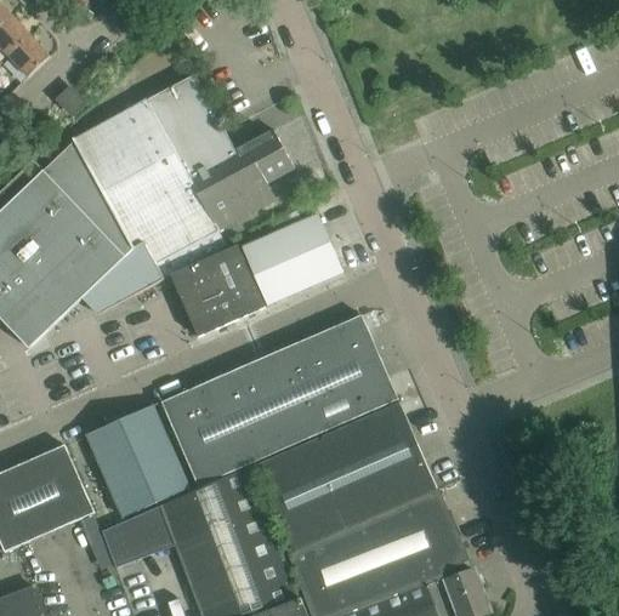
[(0,21),(10,13),(0,3),(0,21)]
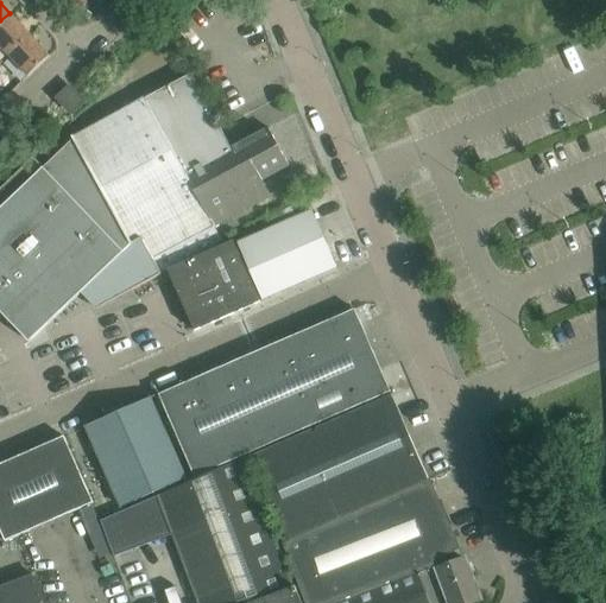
[(10,13),(0,20),(0,46),(6,54),(29,33),(10,13)]
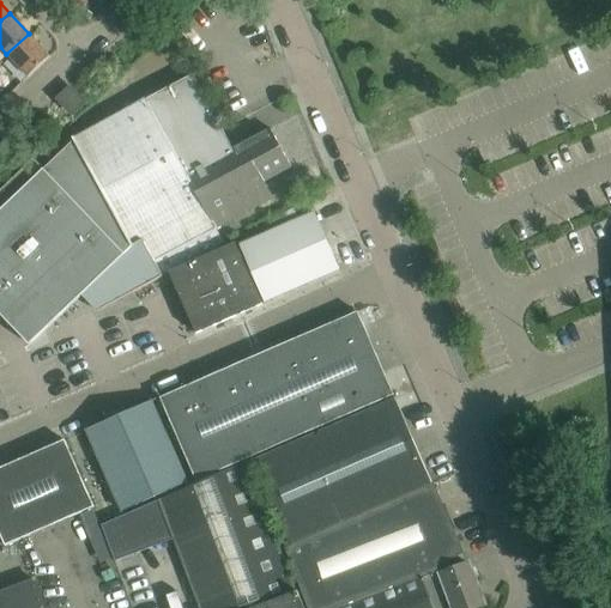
[(29,34),(6,54),(26,74),(48,54),(29,34)]
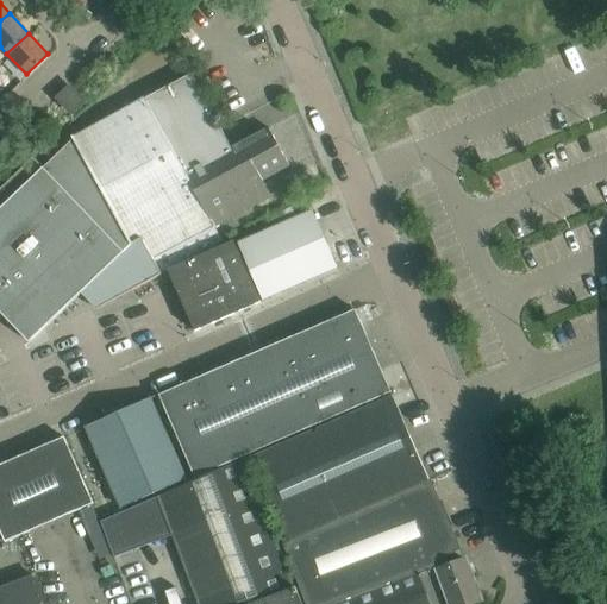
[(0,312),(27,341),(79,291),(94,308),(160,272),(138,234),(139,234),(160,270),(219,239),(212,224),(268,194),(260,177),(287,163),(266,126),(229,145),(217,125),(188,71),(126,106),(123,100),(114,105),(118,111),(72,136),(72,134),(70,136),(72,138),(42,167),(31,156),(0,186),(0,312)]
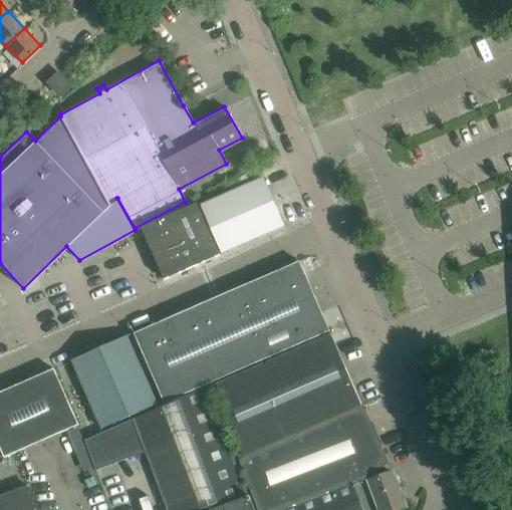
[(57,72),(47,81),(58,93),(68,84),(57,72)]
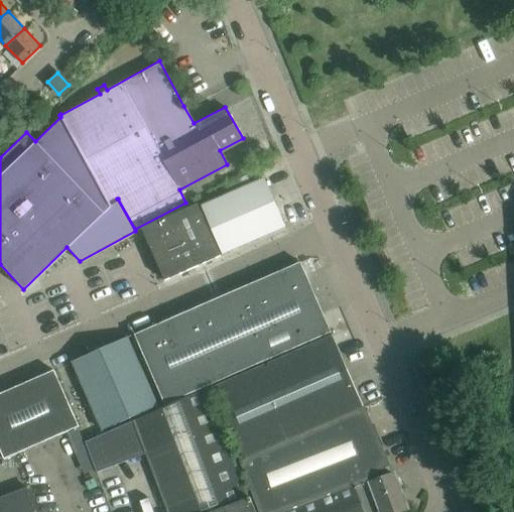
[(200,205),(221,253),(283,225),(263,176),(200,205)]
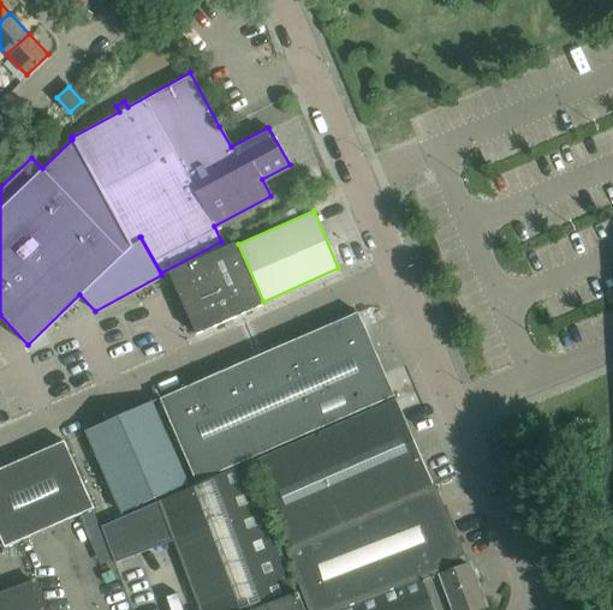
[(195,333),(232,316),(261,304),(233,241),(167,270),(195,333)]
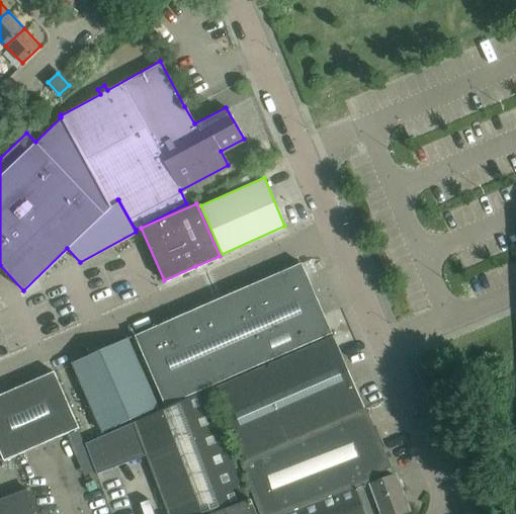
[(301,262),(134,334),(164,405),(331,332),(301,262)]
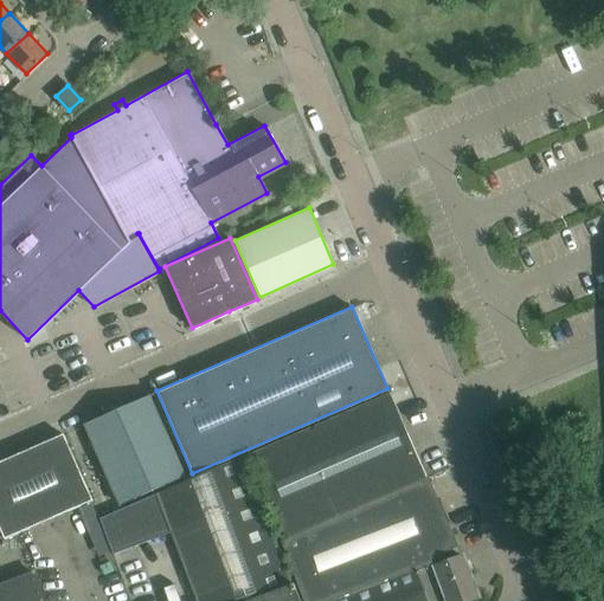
[(283,536),(425,475),(389,391),(248,452),(283,536)]
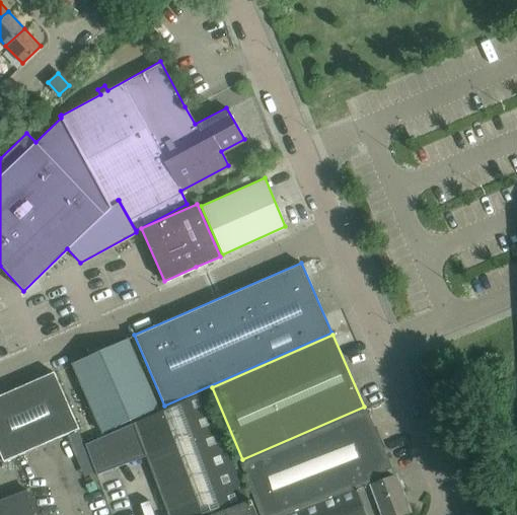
[(71,362),(72,365),(101,431),(157,407),(127,338),(71,362)]
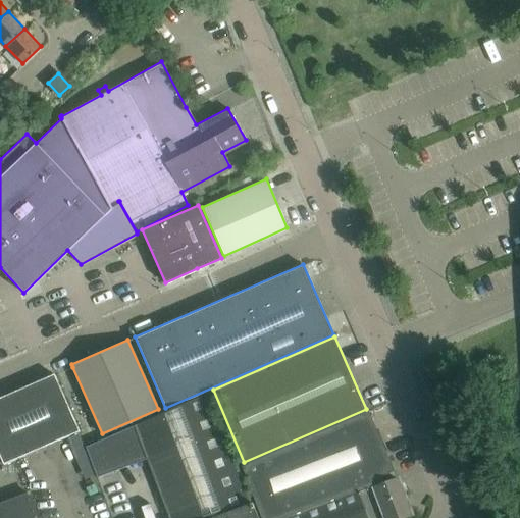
[(53,372),(0,395),(0,457),(2,463),(79,429),(53,372)]
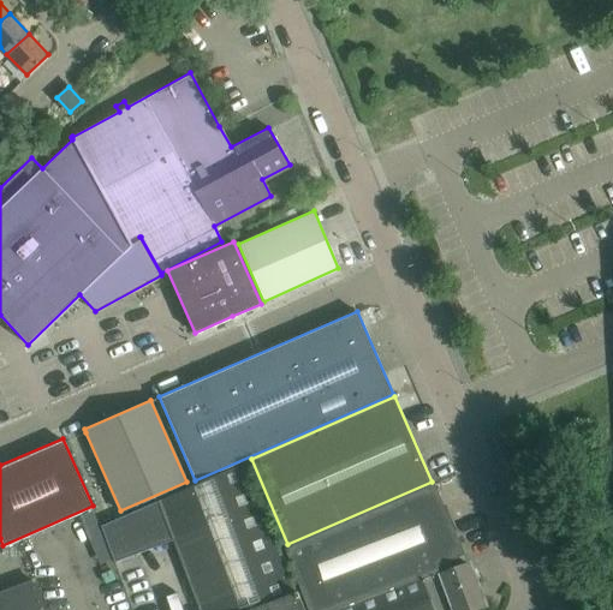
[(156,500),(99,525),(113,561),(172,538),(198,609),(433,609),(426,590),(421,576),(439,570),(438,569),(440,568),(438,561),(462,552),(432,483),(285,546),(299,585),(295,586),(248,460),(156,500)]
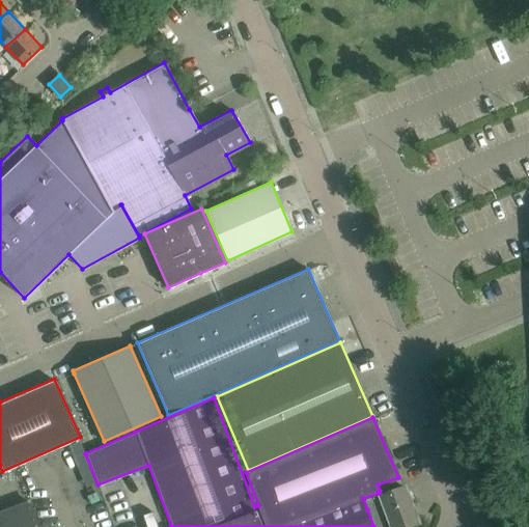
[(404,487),(380,496),(382,503),(391,526),(402,526),(417,522),(404,487)]
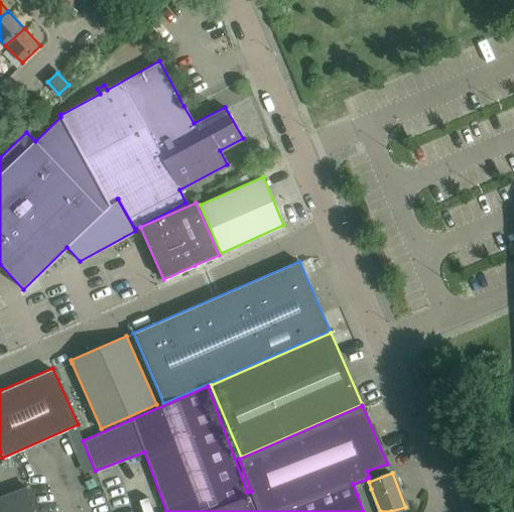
[(37,511),(28,487),(0,496),(0,511),(37,511)]
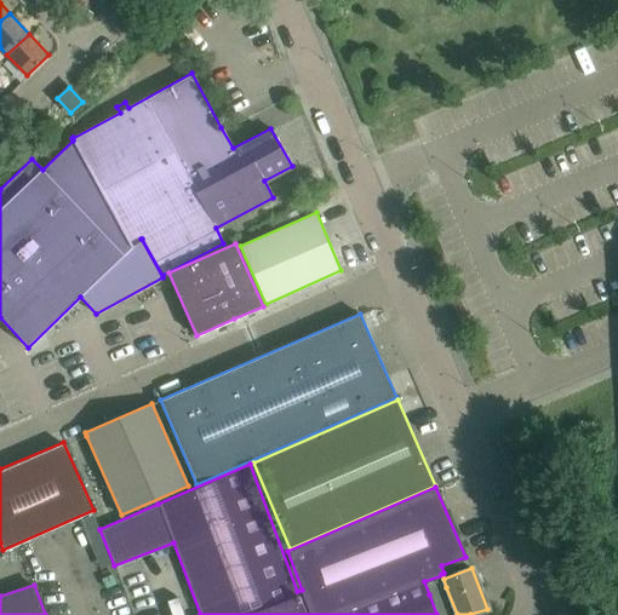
[(457,614),(446,587),(429,595),(436,614),(457,614)]
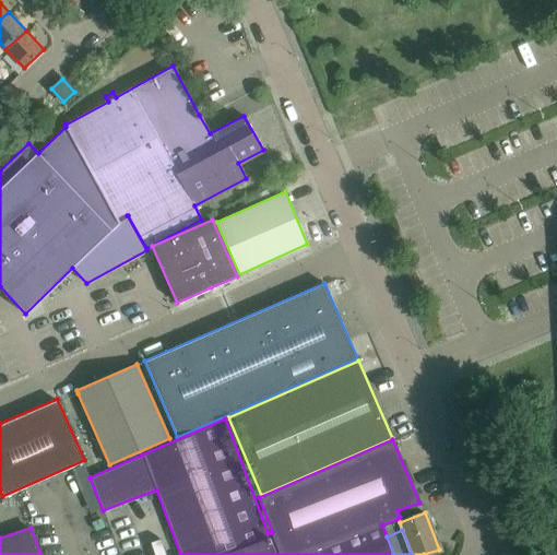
All buildings are outlined.
